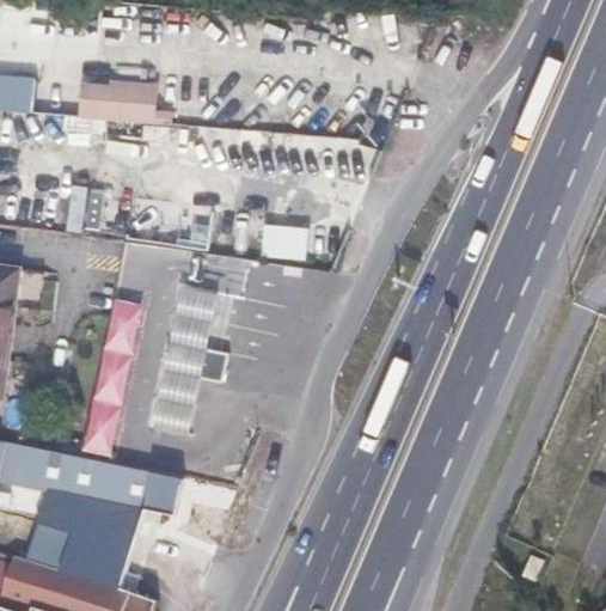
[(77,121),(154,124),(155,86),(78,83),(77,121)]
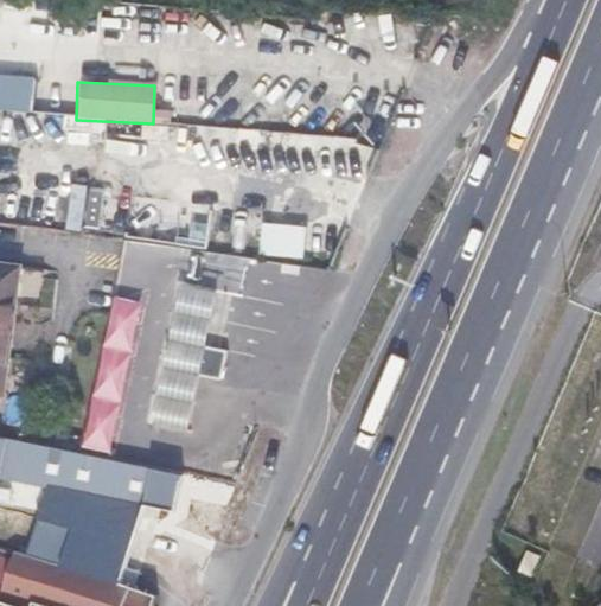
[(300,254),(305,227),(266,222),(261,248),(300,254)]
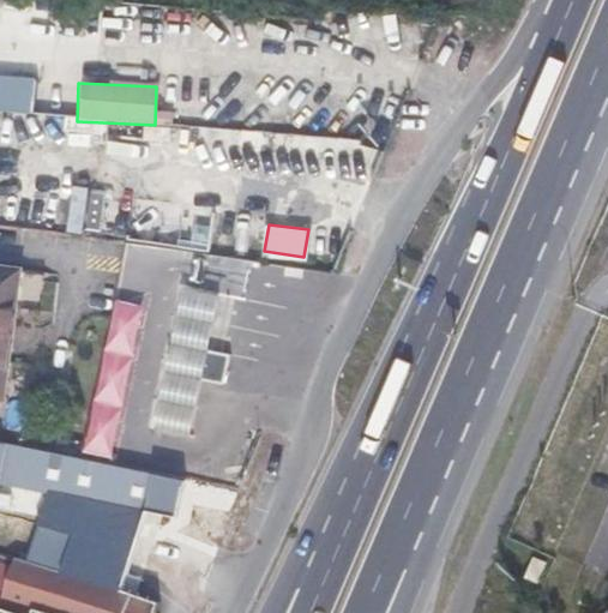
[(0,398),(16,271),(0,269),(0,398)]
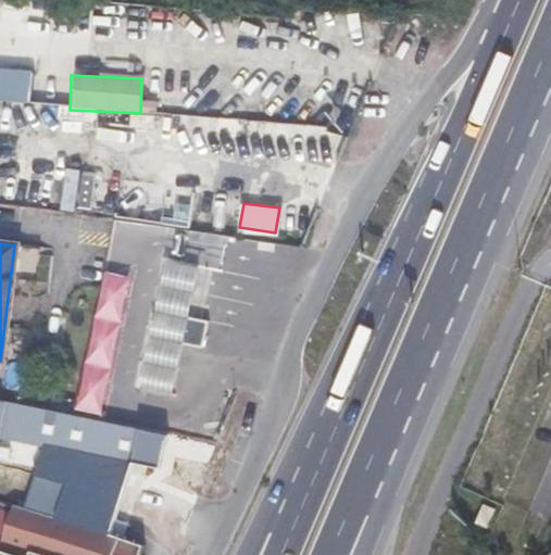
[(162,261),(152,311),(186,318),(197,267),(162,261)]
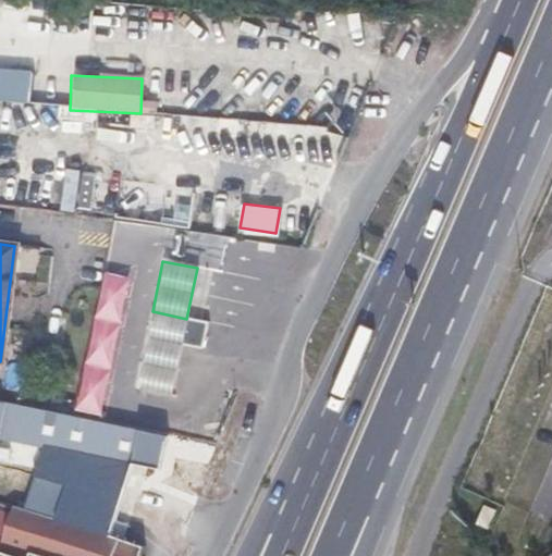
[(186,319),(152,311),(147,338),(181,346),(186,319)]
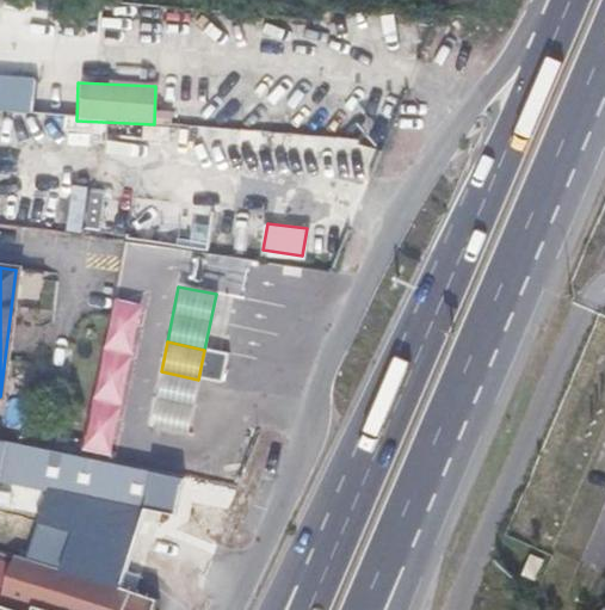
[(187,433),(198,380),(161,371),(149,426),(187,433)]
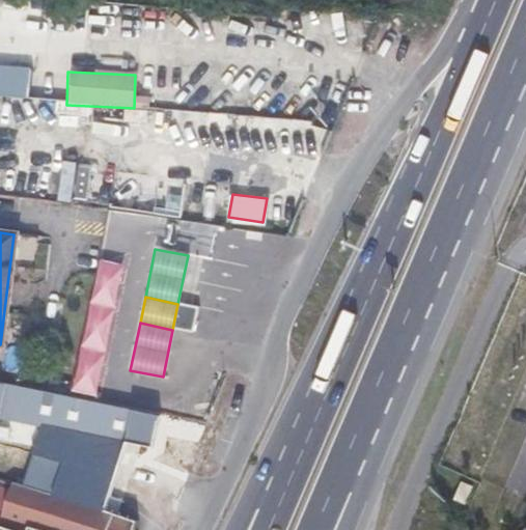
[(129,529),(133,521),(114,514),(118,499),(107,496),(125,441),(149,447),(157,414),(66,395),(0,382),(0,415),(39,423),(29,454),(31,454),(21,486),(111,513),(105,529),(129,529)]
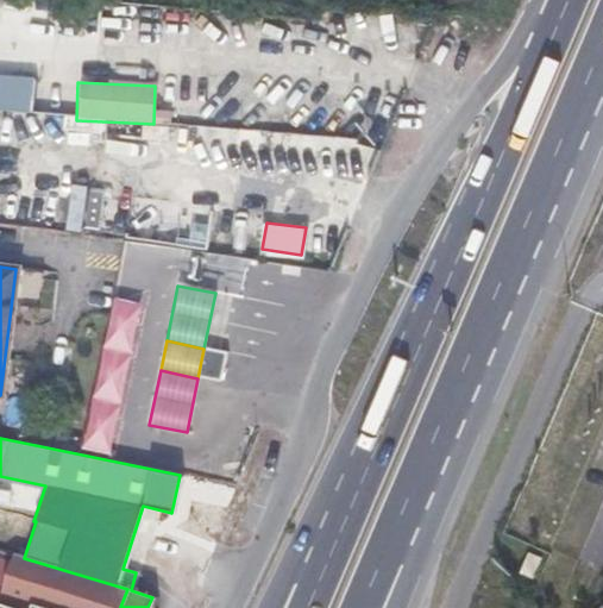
[(120,607),(127,589),(24,558),(10,555),(0,583),(0,602),(17,607),(29,607),(31,602),(49,607),(120,607)]
